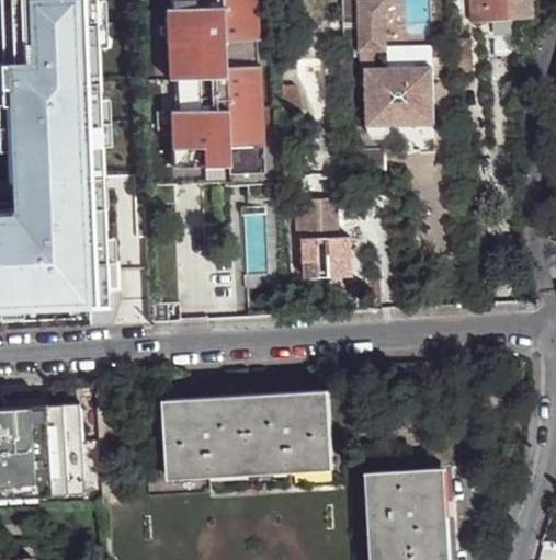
[(87,0),(0,0),(0,118),(4,212),(0,212),(0,308),(100,306),(87,0)]
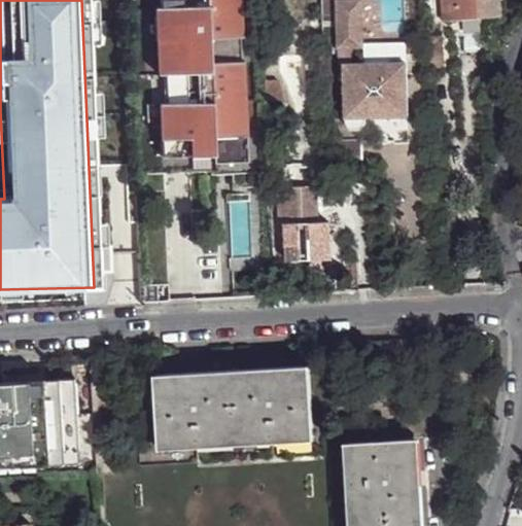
[(337,2),(338,15),(363,14),(362,0),(337,2)]
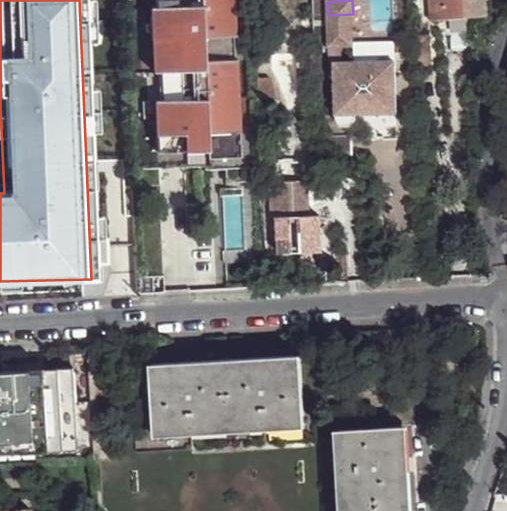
[(443,20),(464,19),(463,0),(427,0),(429,20),(443,20)]
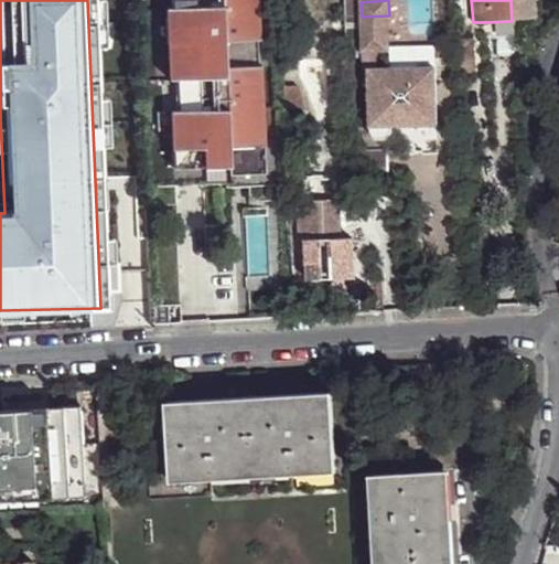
[(511,0),(512,21),(536,20),(534,0),(511,0)]
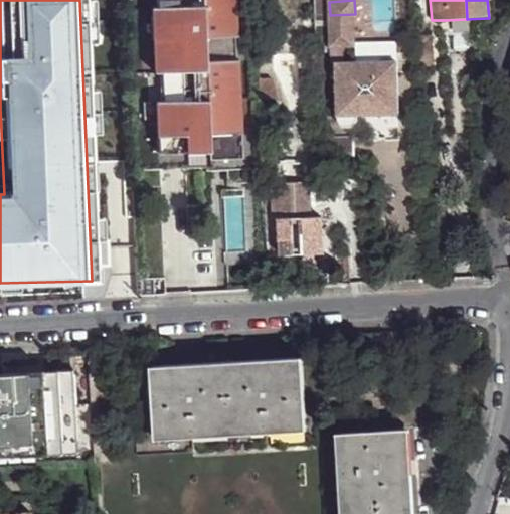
[(334,64),(335,117),(330,119),(336,130),(348,129),(353,123),(353,118),(398,117),(398,82),(397,62),(344,64),(343,46),(356,46),(355,14),(330,15),(331,64),(334,64)]
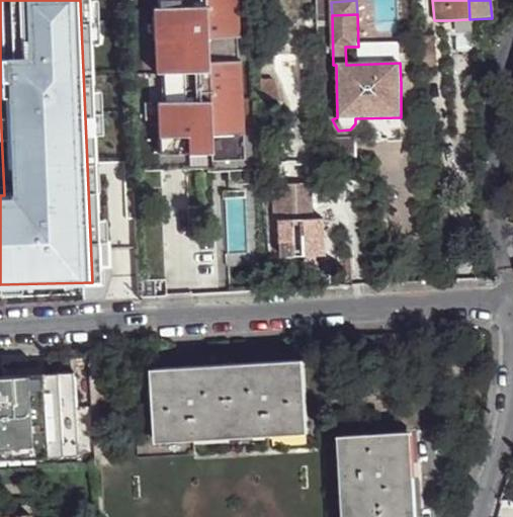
[(449,36),(456,35),(472,33),(469,19),(448,20),(449,36)]
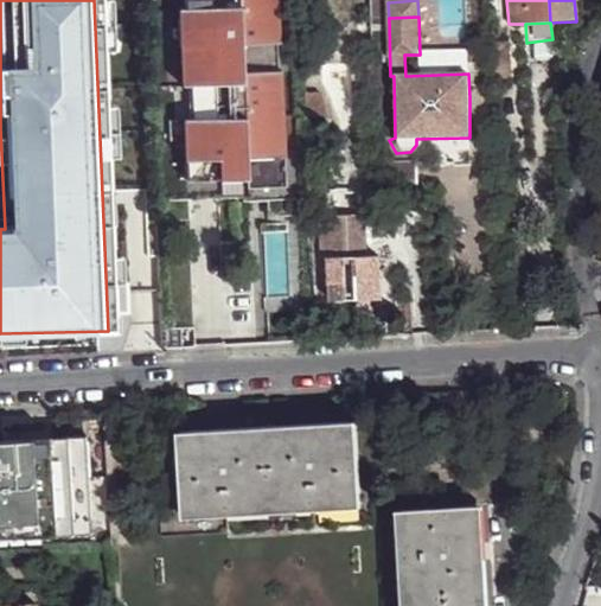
[(490,58),(492,80),(506,78),(505,57),(490,58)]
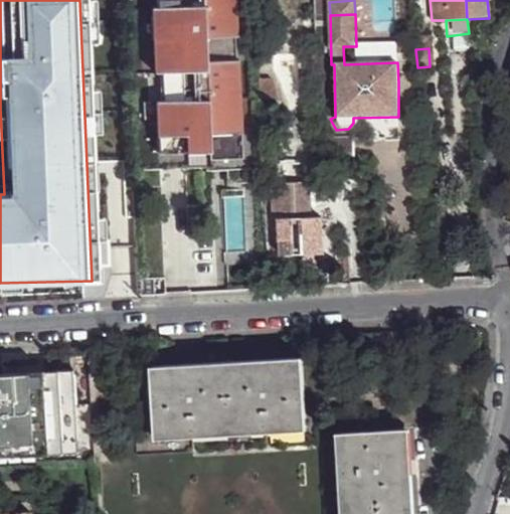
[(274,220),(283,219),(284,258),(324,255),(322,218),(311,218),(309,183),(279,184),(280,200),(273,200),(274,220)]
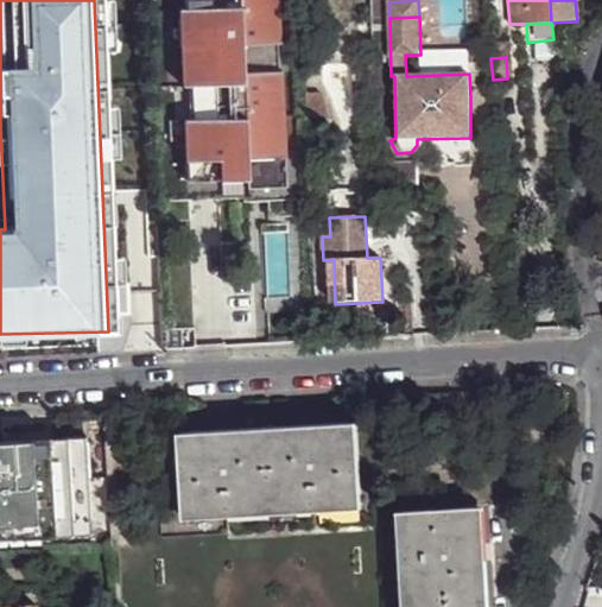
[(356,504),(352,432),(173,442),(178,513),(356,504)]
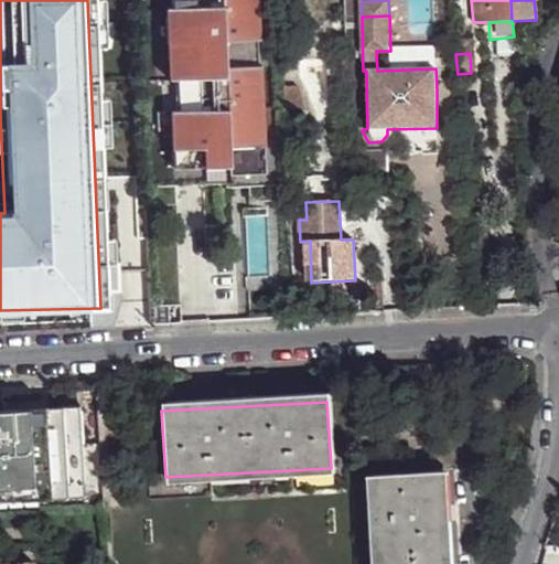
[(77,407),(0,412),(0,489),(83,485),(77,407)]
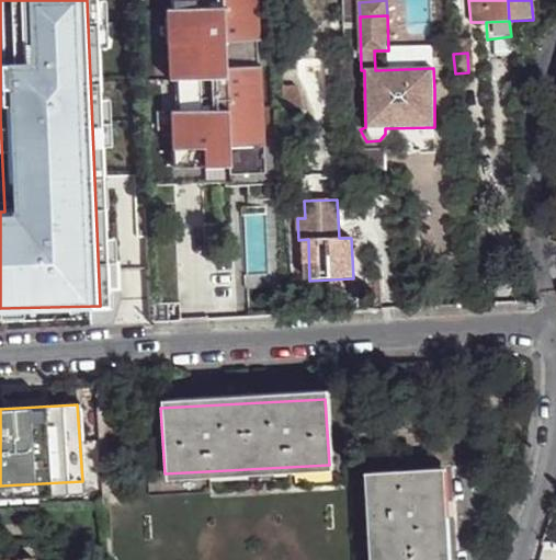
[(370,472),(374,559),(440,559),(435,469),(370,472)]
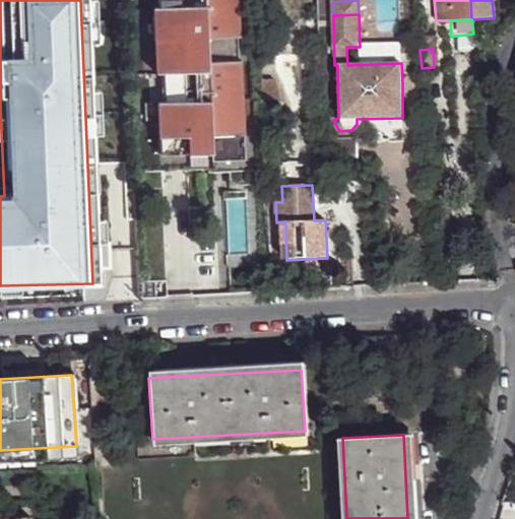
[(76,446),(0,450),(0,463),(77,458),(76,446)]
